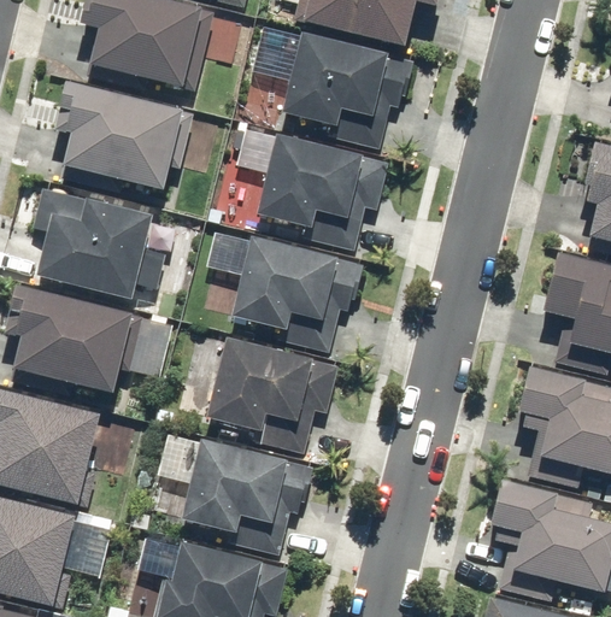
[(204,6),(176,0),(87,0),(81,27),(98,30),(89,64),(194,89),(213,12),(203,10),(204,6)]
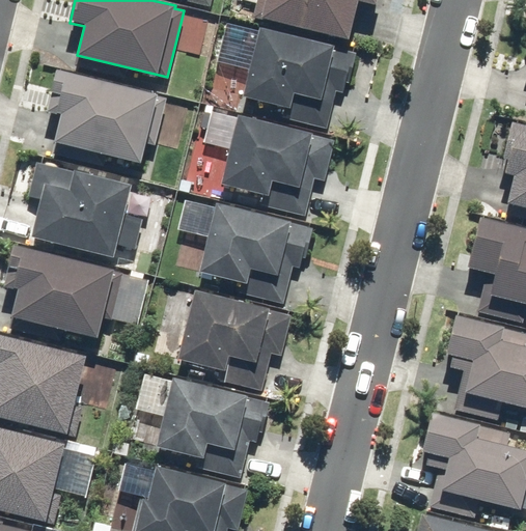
[(254,0),(250,16),(350,40),(359,1),(377,5),(378,0),(254,0)]
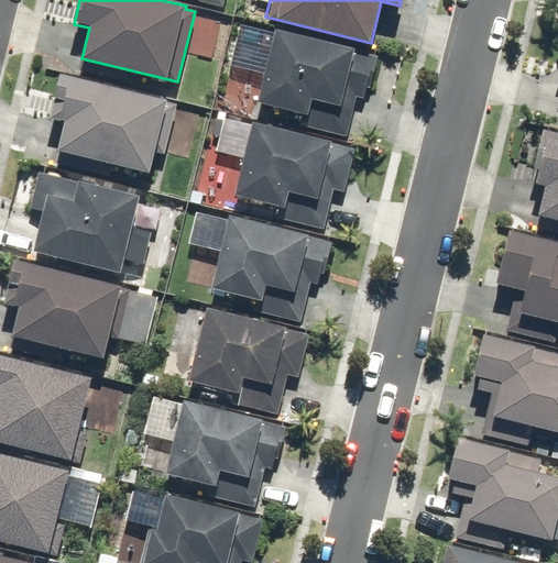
[(275,28),(256,103),(296,112),(293,125),(345,138),(353,99),(367,102),(378,55),(367,53),(365,58),(353,56),(356,46),(275,28)]
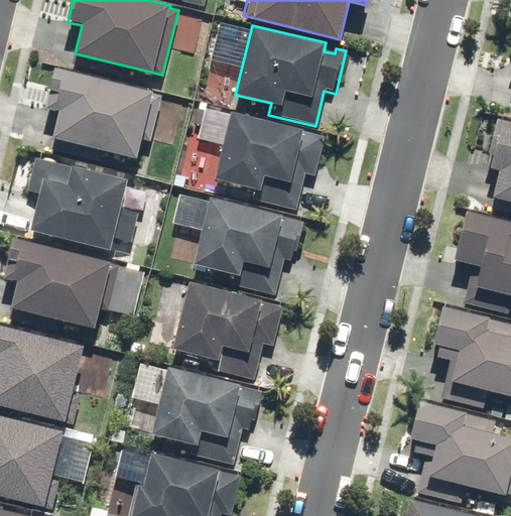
[(153,91),(55,67),(44,110),(57,113),(51,137),(137,158),(141,141),(148,143),(160,95),(153,93),(153,91)]
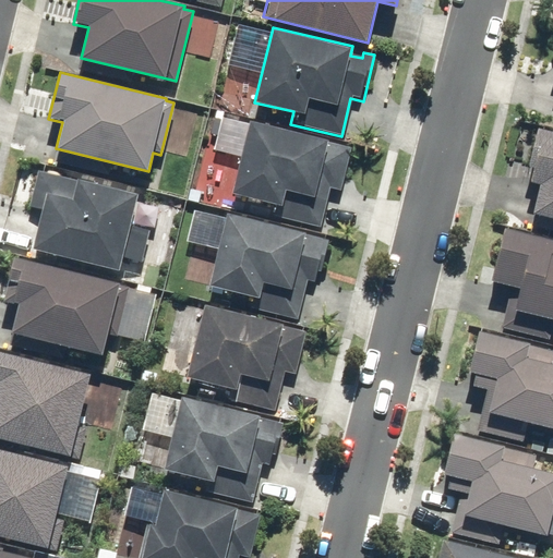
[(329,138),(251,120),(232,195),(273,205),(271,217),(320,229),(329,189),(337,191),(348,147),(328,143),(329,138)]
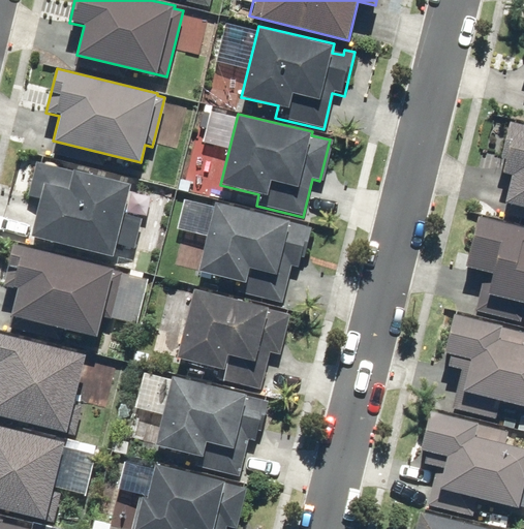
[(506,200),(523,205),(523,121),(512,118),(497,169),(513,174),(506,200)]
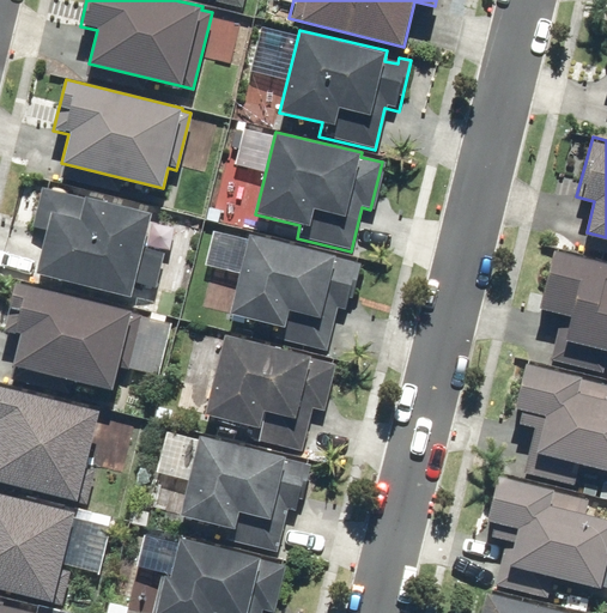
[(84,198),(41,187),(30,229),(46,232),(36,273),(133,297),(135,285),(153,290),(162,253),(144,249),(152,211),(85,194),(84,198)]
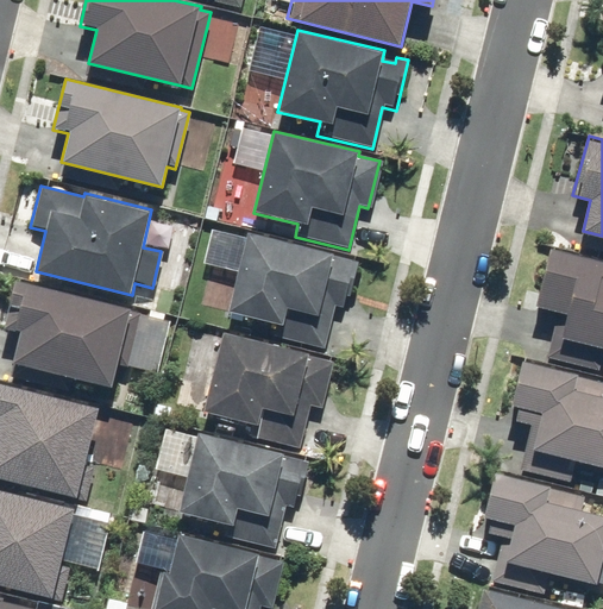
[(334,253),(249,233),(228,314),(272,325),(269,338),(324,351),(333,308),(346,312),(358,262),(333,256),(334,253)]
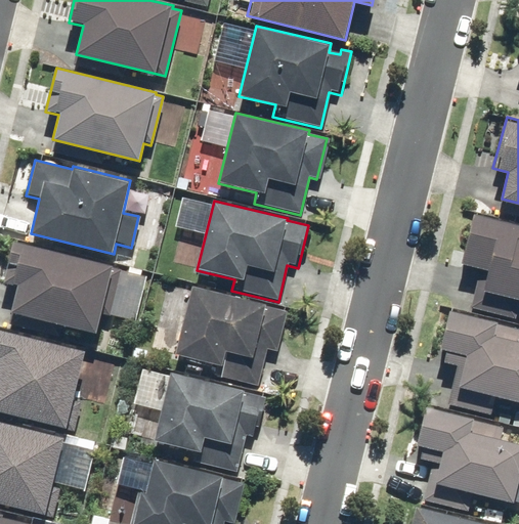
[(507,297),(518,300),(518,222),(474,212),(461,264),(488,272),(485,286),(475,282),(469,307),(502,316),(507,297)]
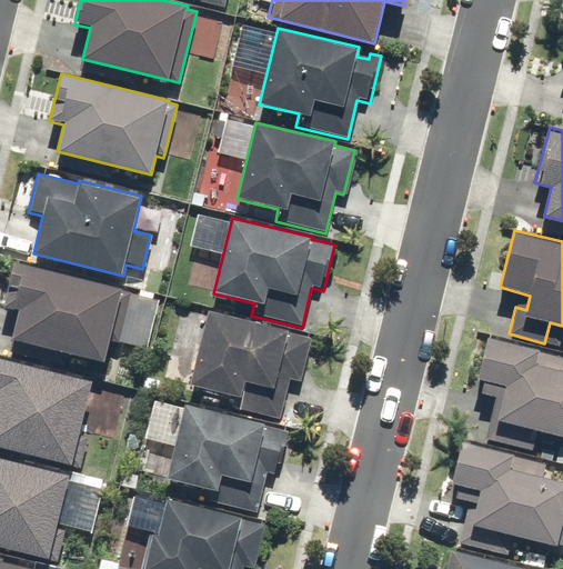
[(132,290),(14,262),(3,308),(19,311),(12,340),(104,362),(109,342),(118,345),(132,290)]
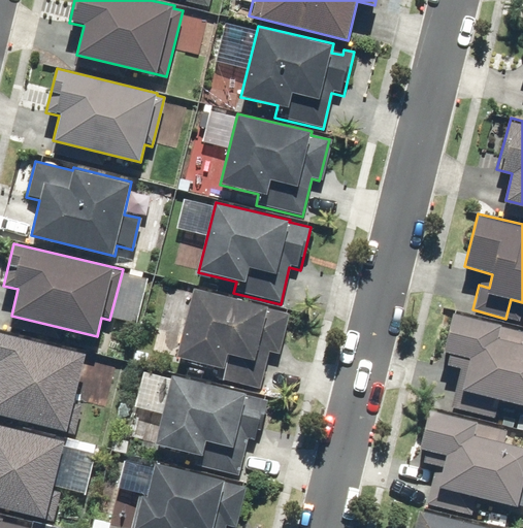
[(268,305),(195,288),(177,359),(217,368),(214,380),(259,391),(268,354),(278,356),(288,314),(268,308),(268,305)]
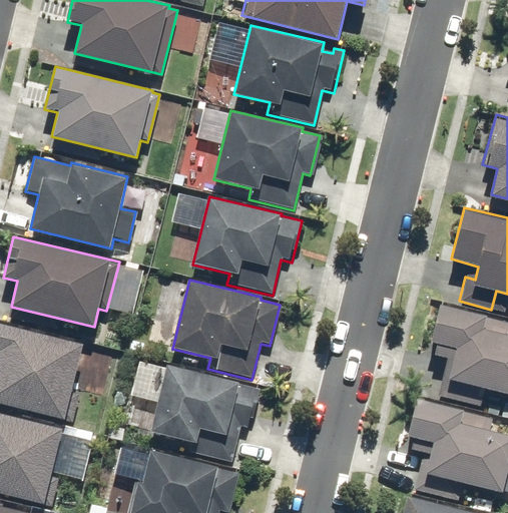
[(488,315),(440,302),(430,342),(437,343),(433,356),(446,359),(436,397),(480,408),(485,389),(507,395),(507,322),(488,317),(488,315)]
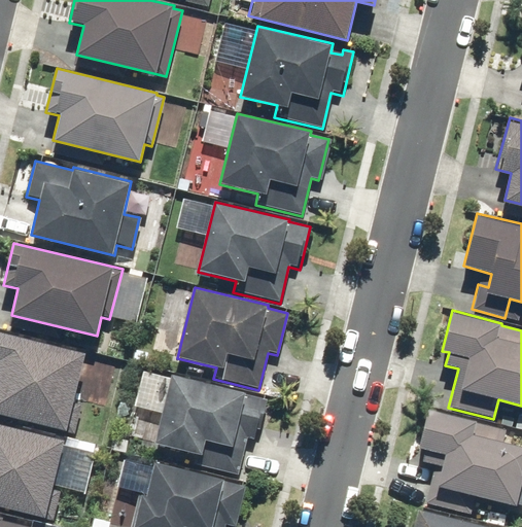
[(84,351),(0,329),(0,413),(74,431),(82,403),(72,401),(84,351)]
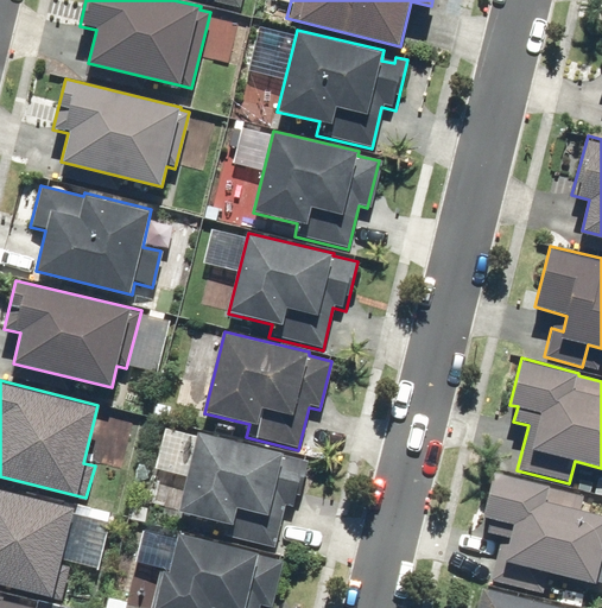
[(285,451),(197,430),(177,512),(219,521),(215,538),(274,552),(285,507),(297,510),(309,460),(285,454),(285,451)]
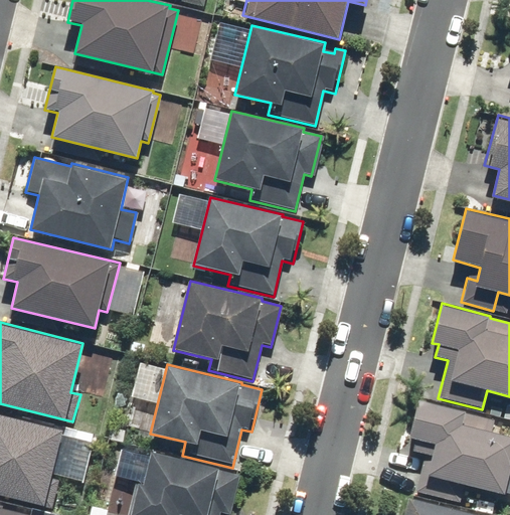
[(467,410),(417,398),(408,438),(435,444),(430,463),(421,461),(414,492),(462,504),(467,484),(509,494),(509,434),(492,430),(494,420),(466,413),(467,410)]
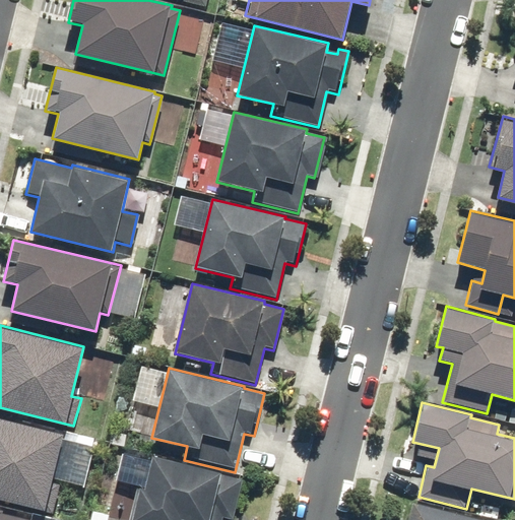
[(62,432),(0,416),(0,500),(53,513),(60,481),(83,486),(94,438),(62,430),(62,432)]
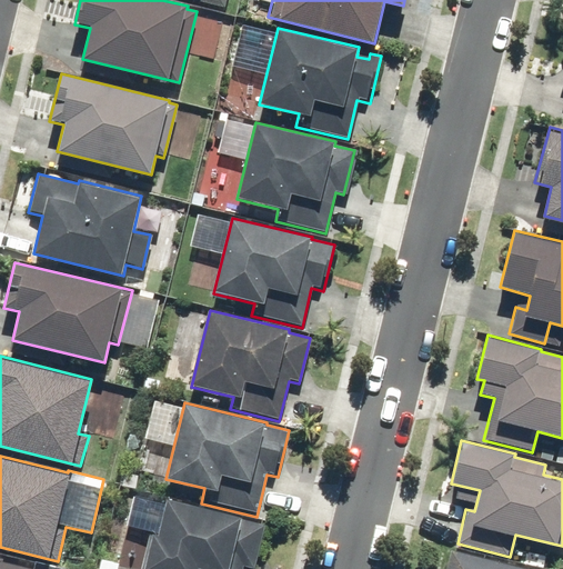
[(241,568),(242,567),(252,568),(253,568),(263,525),(242,520),(243,517),(167,499),(158,535),(149,532),(140,568),(241,568)]
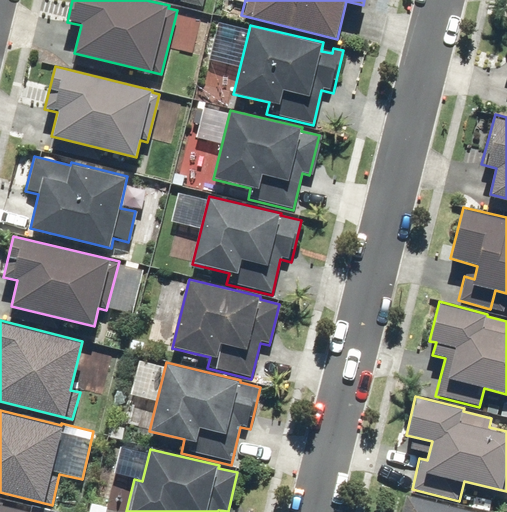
[(482,511),(407,494),(402,511),(482,511)]
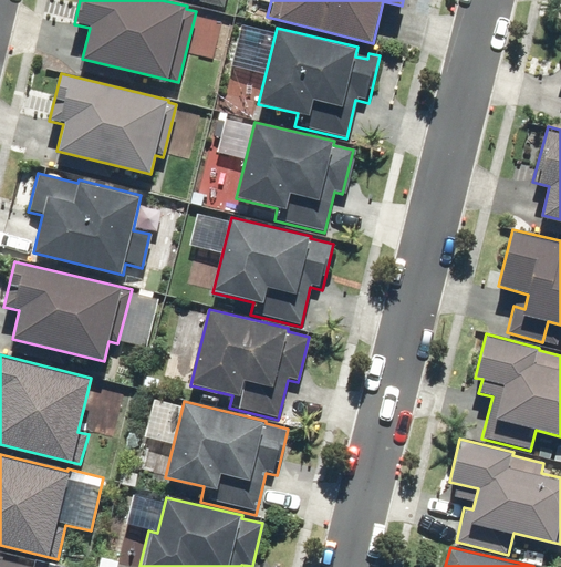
[(7,555),(0,553),(0,566),(51,566),(52,566),(51,566),(42,566),(6,558),(7,555)]
